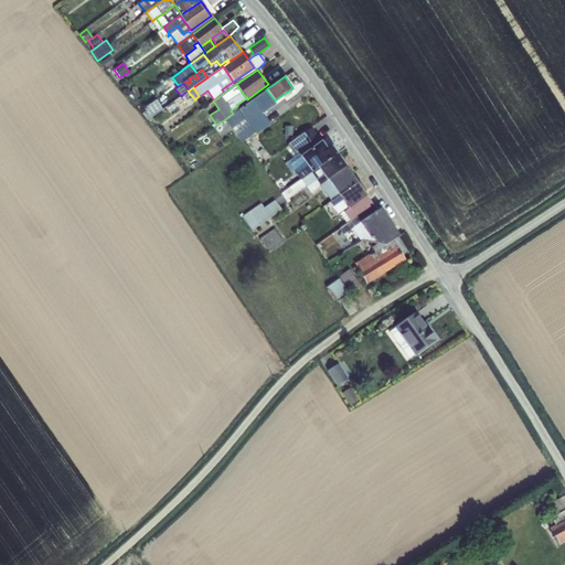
[(130,92),(135,99),(139,96),(135,88),(130,92)]
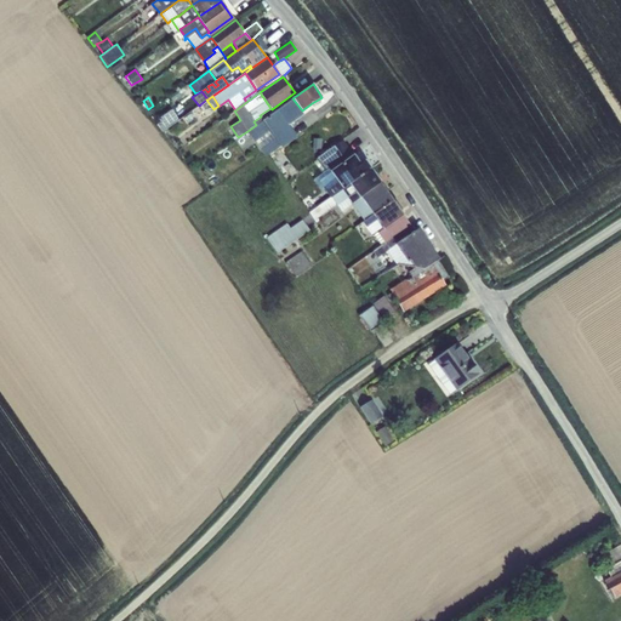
[(302,110),(292,98),(256,125),(248,131),(262,151),(268,146),(272,151),(295,135),(286,121),(302,110)]
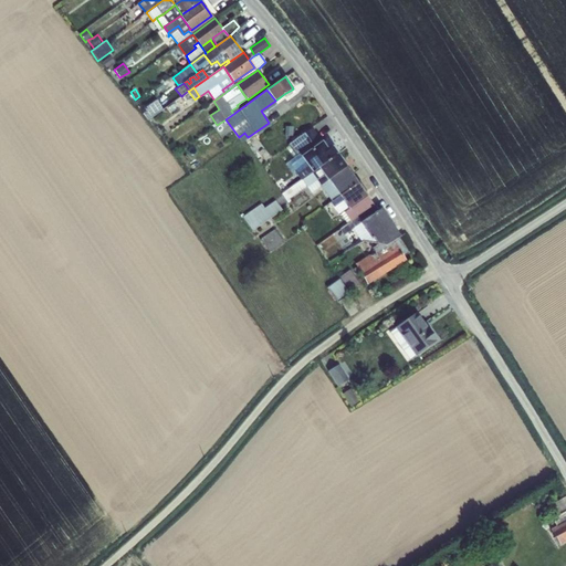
[(155,115),(164,109),(157,100),(148,106),(155,115)]
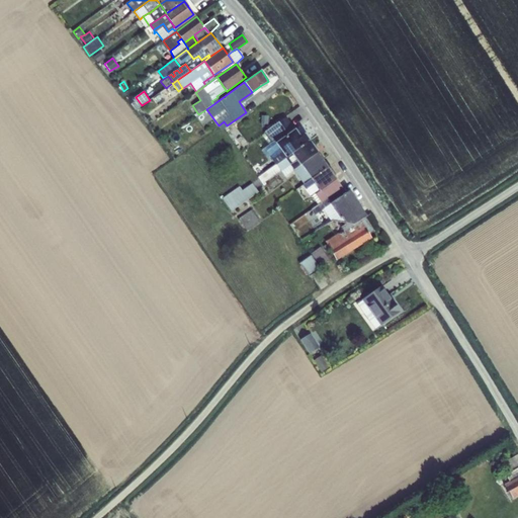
[(273,145),(276,144),(294,130),(285,116),(263,133),(273,145)]
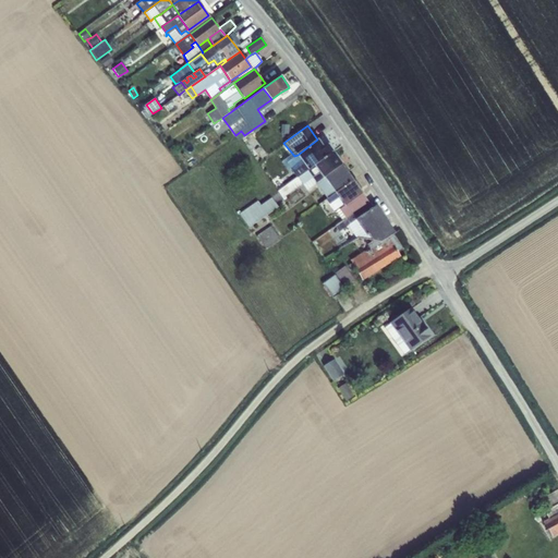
[(304,164),(308,169),(314,165),(332,152),(328,144),(323,147),(317,140),(298,155),(304,164)]
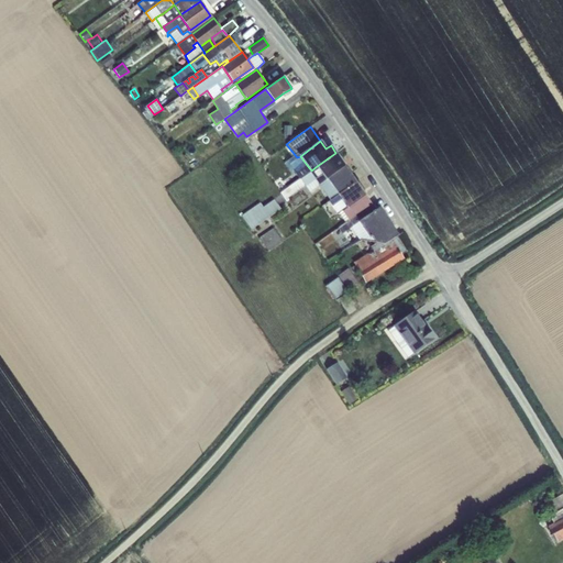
[(331,183),(339,194),(355,183),(335,153),(317,166),(326,179),(331,183)]
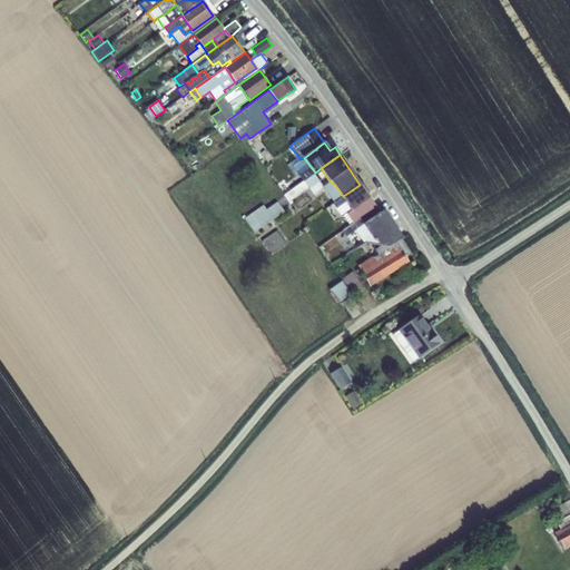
[(300,175),(311,167),(304,158),(301,159),(293,165),(300,175)]
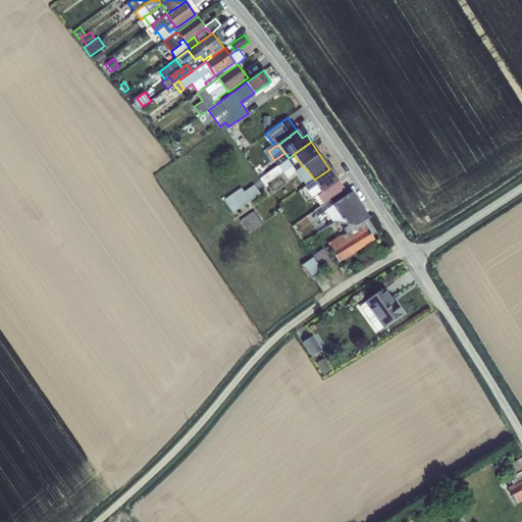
[(277,166),(289,158),(284,153),(274,160),(273,161),(277,166)]
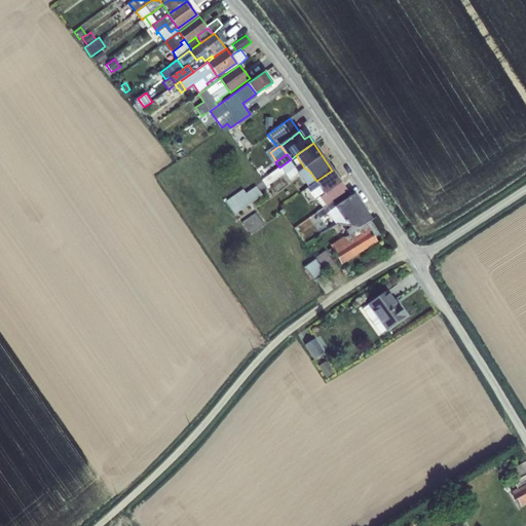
[(297,172),(304,167),(296,155),(291,159),(279,167),(262,180),(266,186),(285,173),(289,179),(298,173),(297,172)]
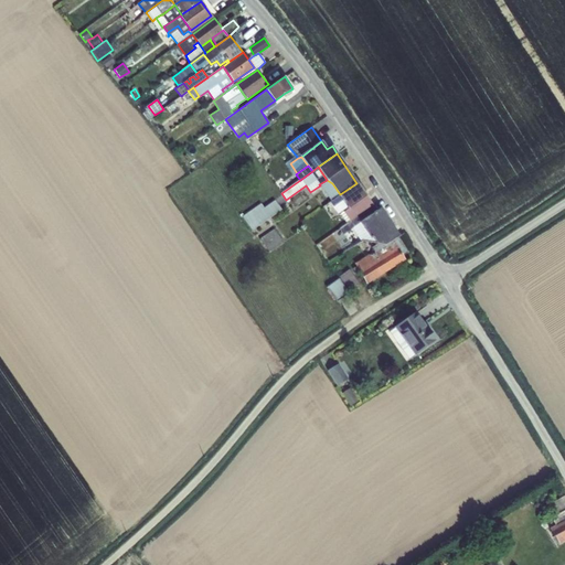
[(331,201),(340,194),(332,183),(327,180),(319,184),(320,185),(331,201)]
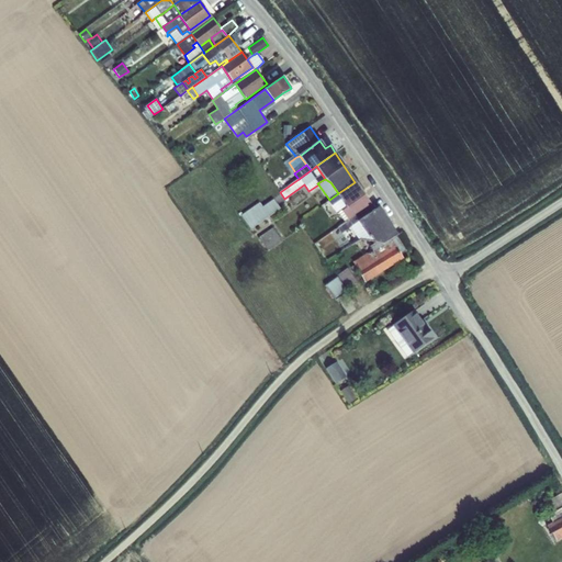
[(338,193),(347,206),(363,194),(355,182),(338,193)]
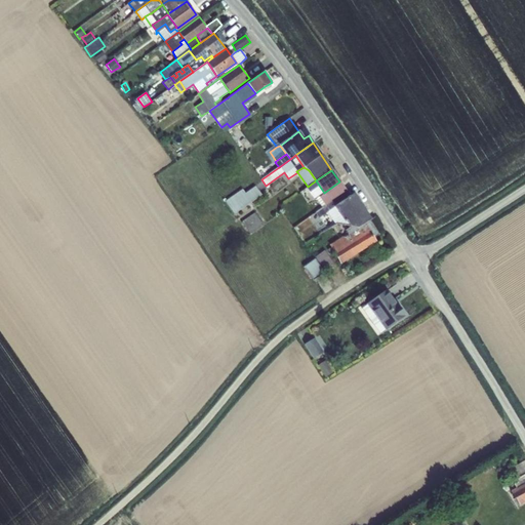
[(324,193),(316,180),(308,187),(307,188),(315,199),(319,197),(324,193)]
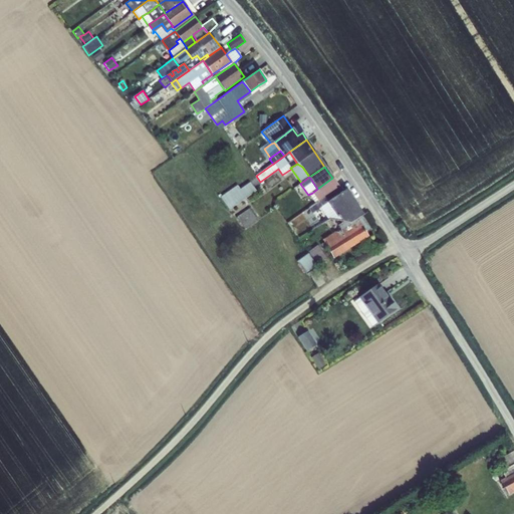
[(339,187),(332,178),(317,189),(312,193),(318,201),(339,187)]
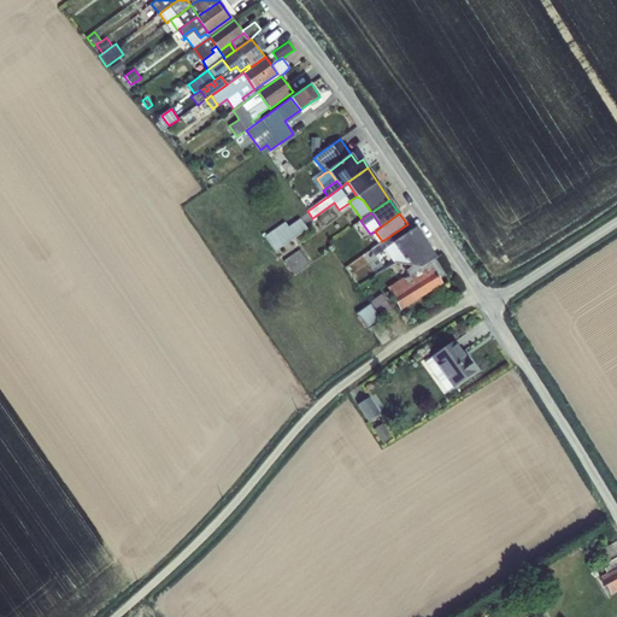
[(265,236),(276,251),(307,229),(300,218),(288,227),(285,222),(265,236)]
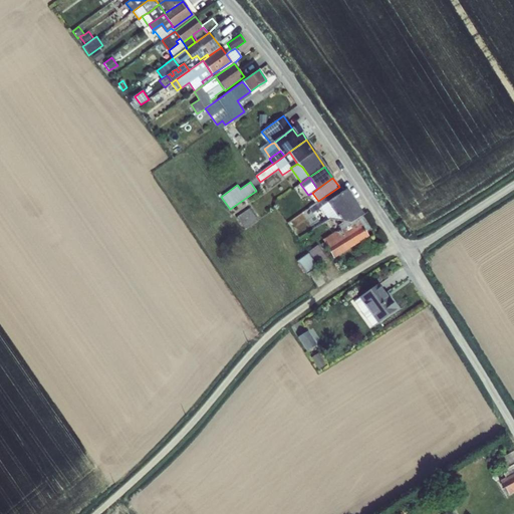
[(329,218),(343,221),(339,215),(338,216),(328,202),(342,192),(339,187),(318,201),(308,207),(312,213),(320,208),(328,219),(329,218)]
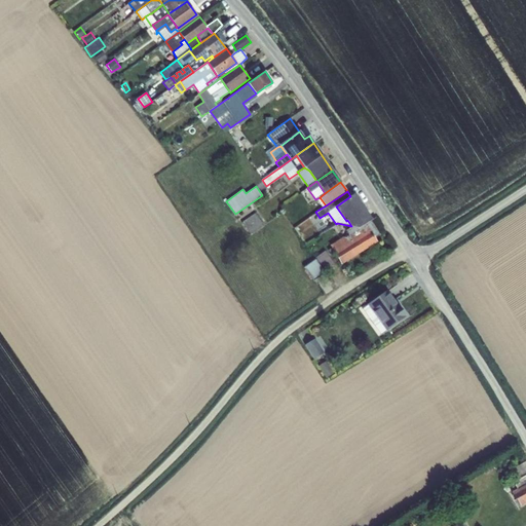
[(371,220),(372,219),(354,193),(350,196),(336,207),(346,221),(347,220),(351,226),(352,226),(359,227),(371,220)]
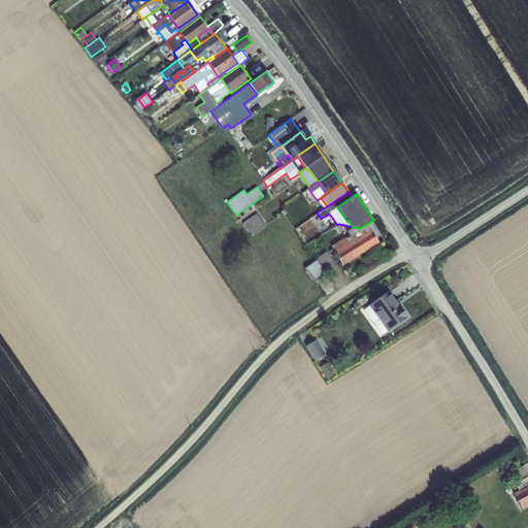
[(256,213),(242,223),(252,235),(265,226),(256,213)]
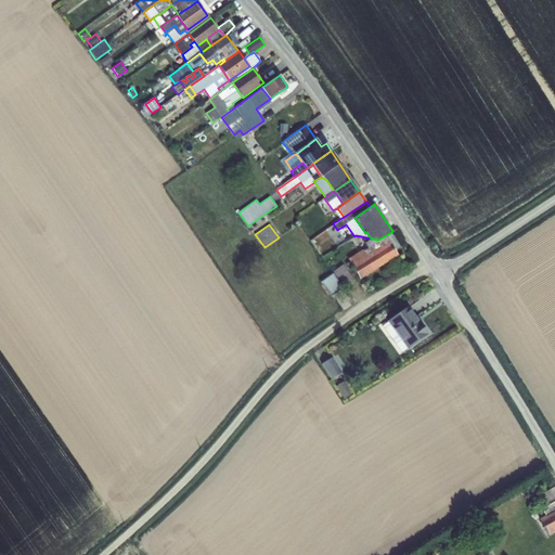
[(333,227),(326,231),(331,239),(338,235),(333,227)]
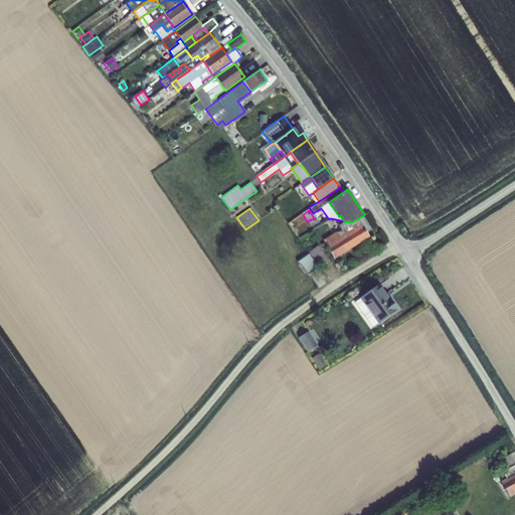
[(345,221),(339,225),(341,228),(342,230),(359,220),(367,232),(371,229),(363,215),(351,222),(345,221)]
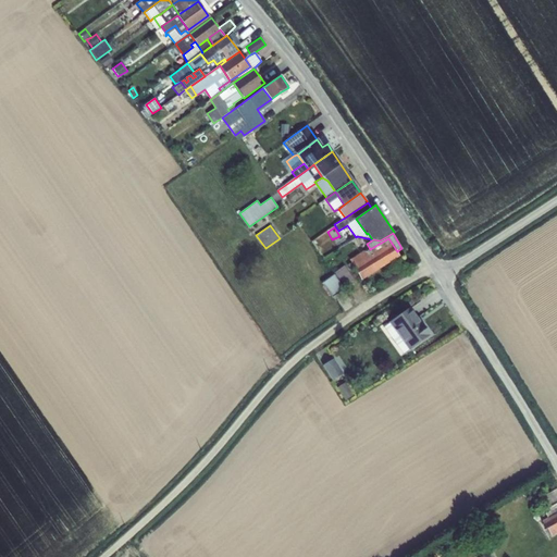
[(361,280),(399,256),(397,251),(388,238),(370,249),(369,247),(349,260),(361,280)]
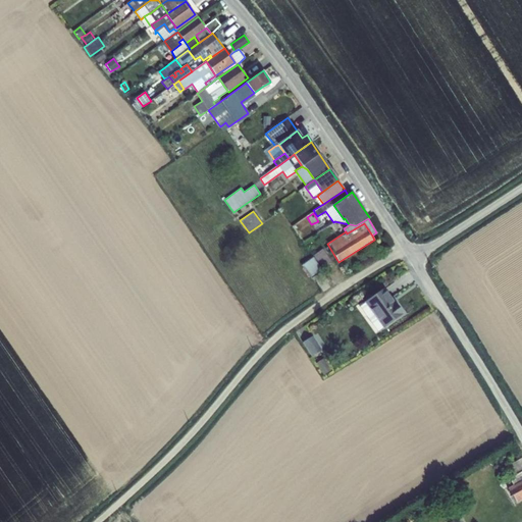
[(313,255),(322,268),(331,262),(323,249),(313,255)]
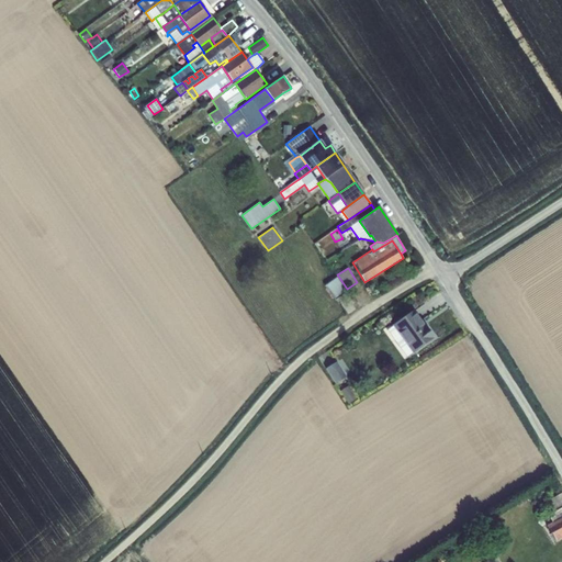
[(325,285),(335,300),(347,291),(337,277),(325,285)]
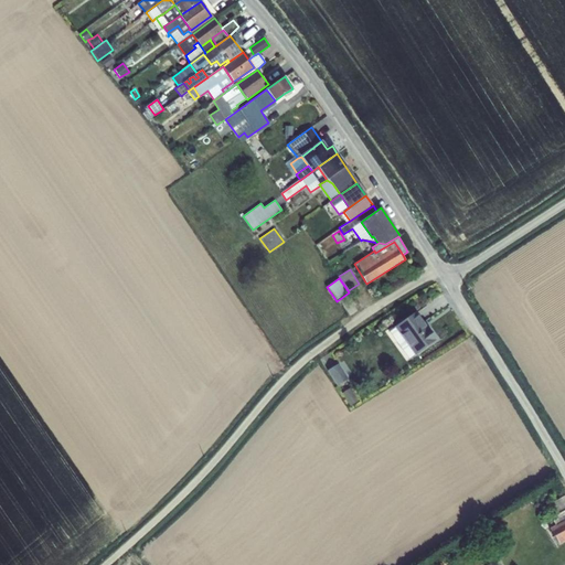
[(414,354),(415,355),(437,340),(416,311),(394,327),(394,328),(414,354)]
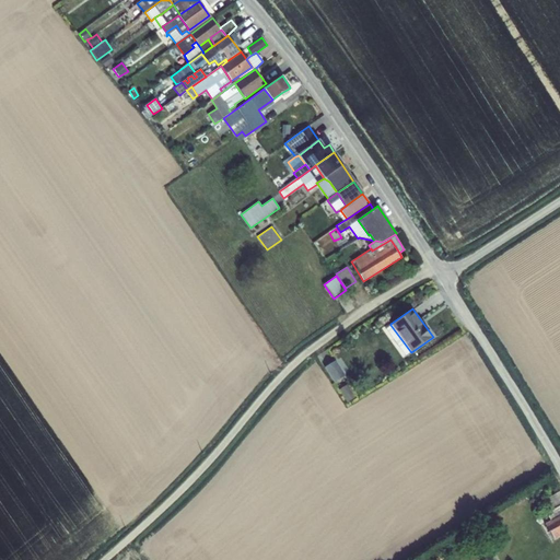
[(410,351),(391,325),(385,328),(405,356),(410,351)]
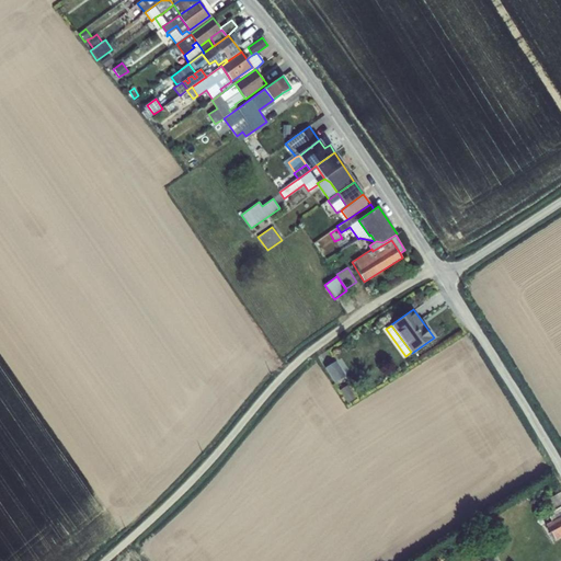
[(325,367),(334,382),(345,376),(335,361),(325,367)]
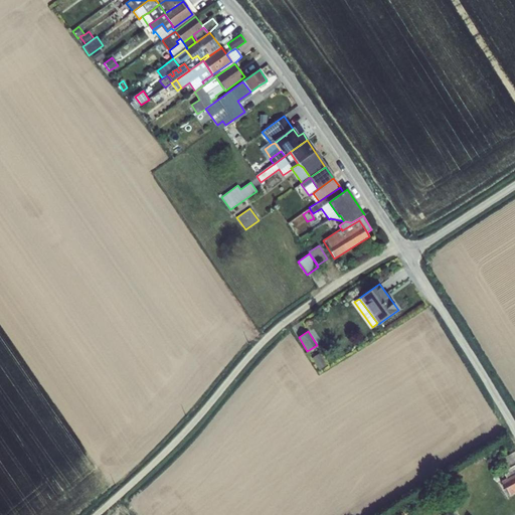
[(312,358),(319,369),(326,365),(319,353),(312,358)]
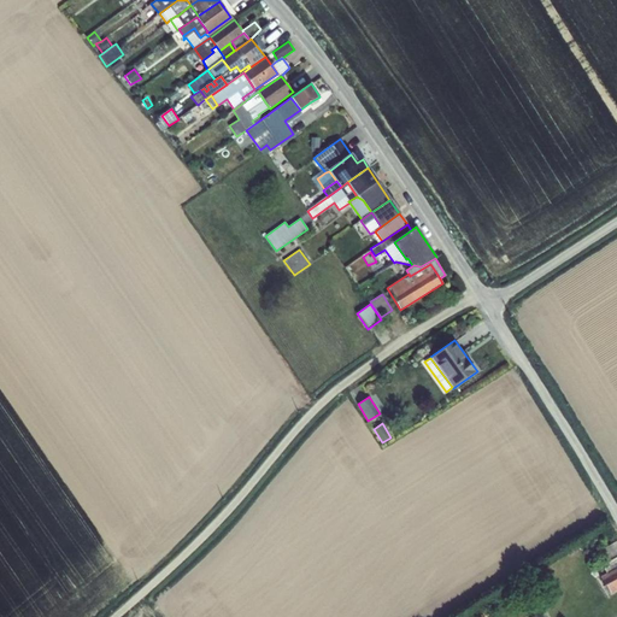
[(616,540),(601,550),(609,562),(616,557),(616,540)]
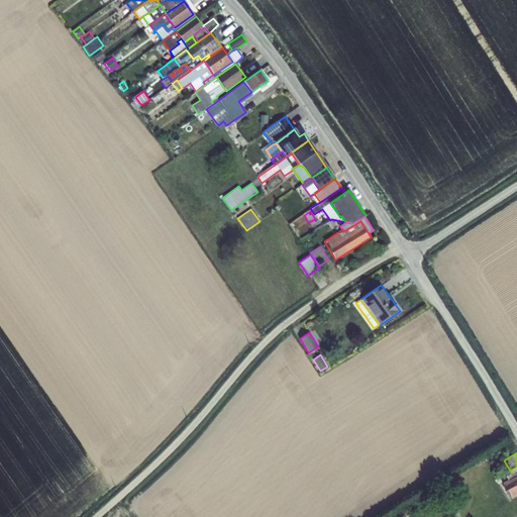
[(516,467),(510,471),(510,475),(506,477),(508,480),(516,475),(516,467)]
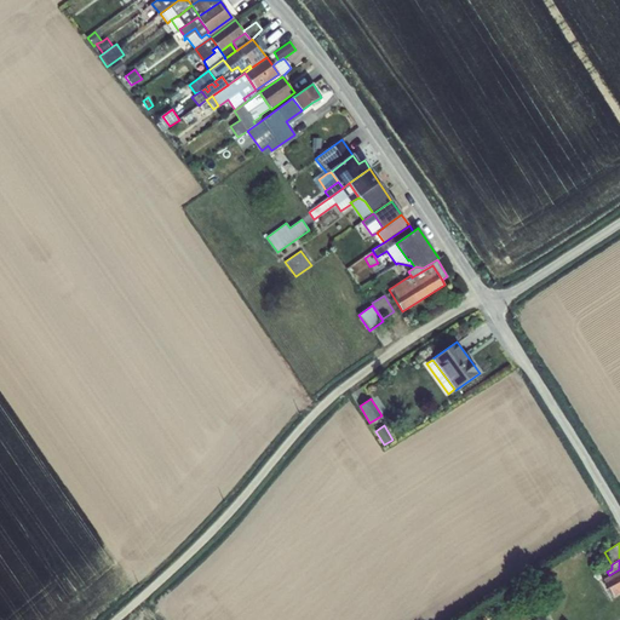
[(619,569),(609,575),(603,580),(613,597),(619,592),(619,569)]
